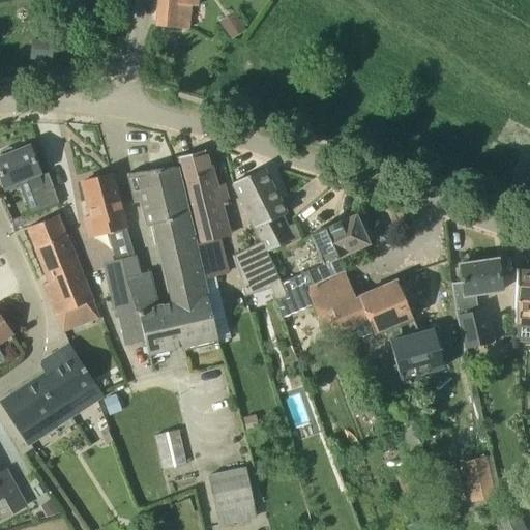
[(158,0),(156,26),(187,29),(189,5),(197,6),(197,0),(158,0)]
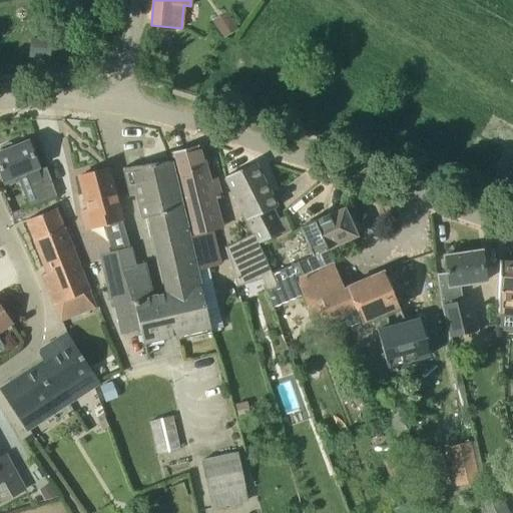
[(223,38),(237,29),(230,19),(216,28),(223,38)]
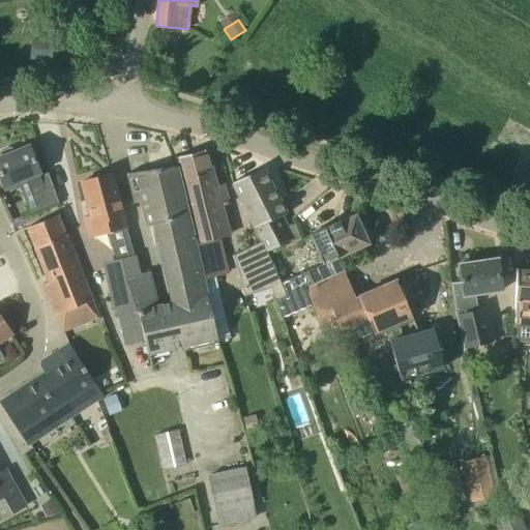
[(31,57),(52,59),(53,42),(32,40),(31,57)]
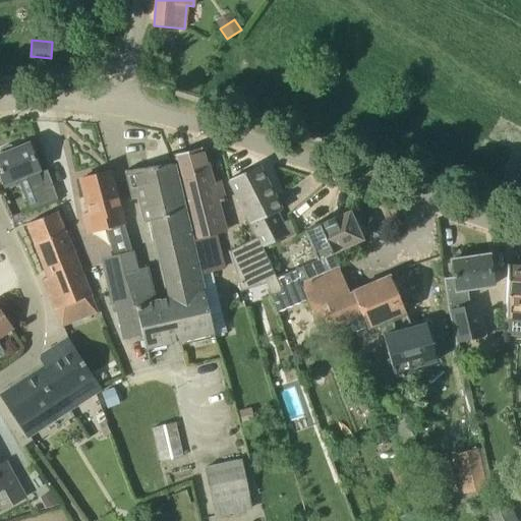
[(24,194),(31,210),(57,198),(47,170),(39,173),(38,170),(39,169),(29,145),(14,150),(13,147),(10,146),(1,149),(0,151),(0,153),(1,156),(0,156),(0,171),(4,182),(25,174),(33,191),(24,194)]
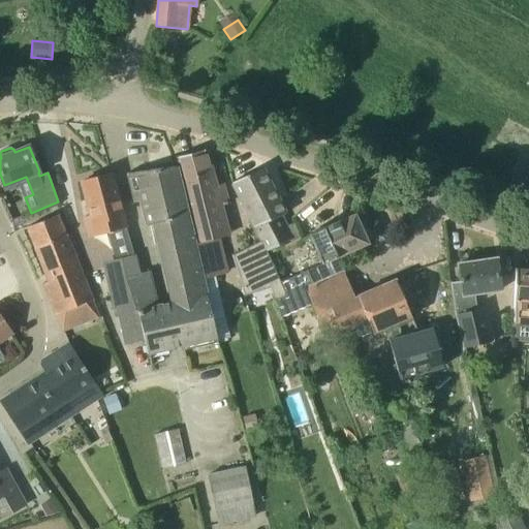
[(203,278),(212,276),(229,272),(220,238),(226,237),(205,150),(177,157),(198,243),(195,244),(203,278)]
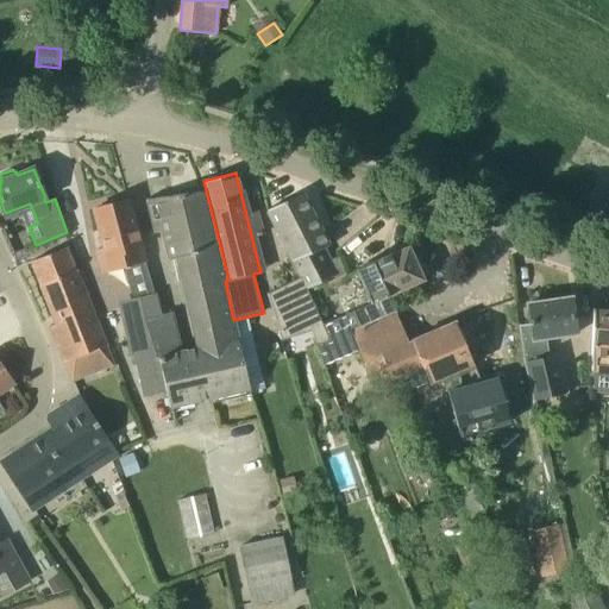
[(170,259),(177,258),(184,256),(206,347),(181,353),(171,312),(161,315),(148,319),(167,391),(170,406),(250,388),(238,339),(233,320),(225,281),(203,192),(156,199),(170,259)]
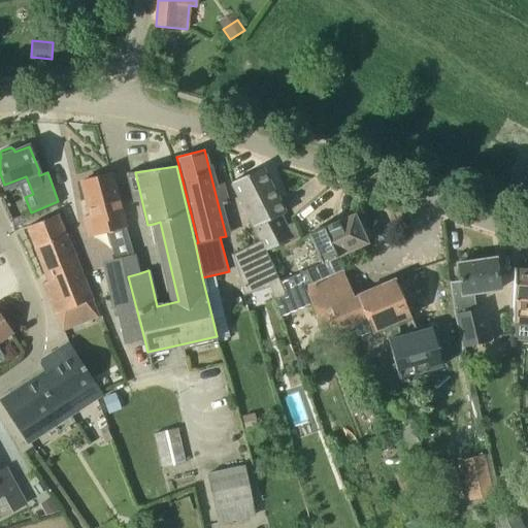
[(261,167),(232,183),(261,239),(266,250),(289,239),(290,239),(291,240),(300,236),(294,222),(288,225),(283,213),(285,213),(261,167)]
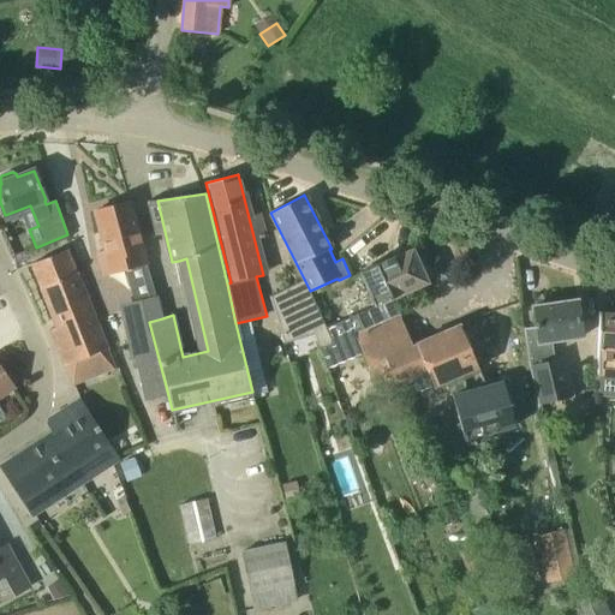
[(102,275),(145,263),(130,202),(95,212),(106,251),(97,254),(102,275)]
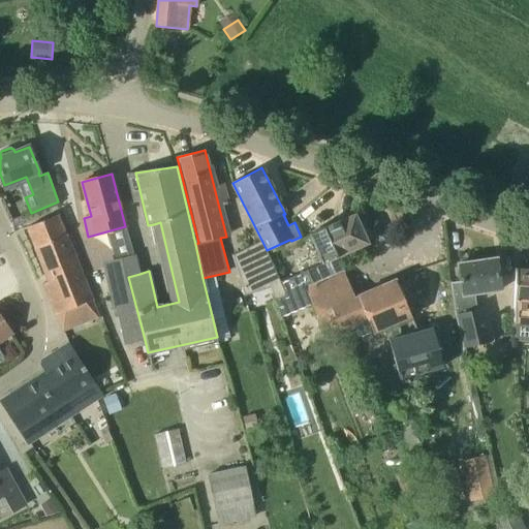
[(309,285),(343,270),(337,257),(368,243),(354,214),(309,234),(322,263),(283,281),(282,282),(296,311),(312,304),(310,301),(314,299),(309,285)]
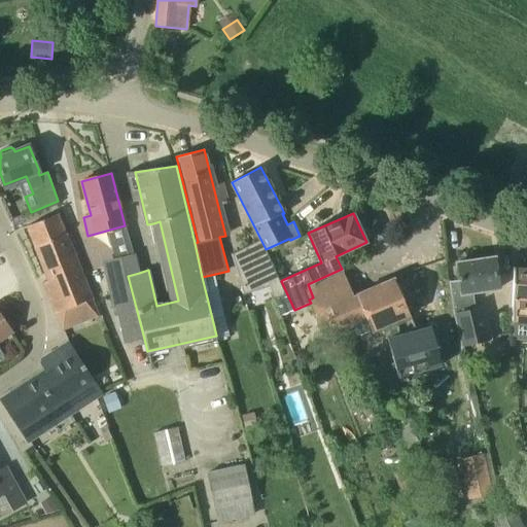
[(56,313),(77,304),(83,319),(98,314),(58,214),(27,226),(48,280),(43,282),(56,313)]
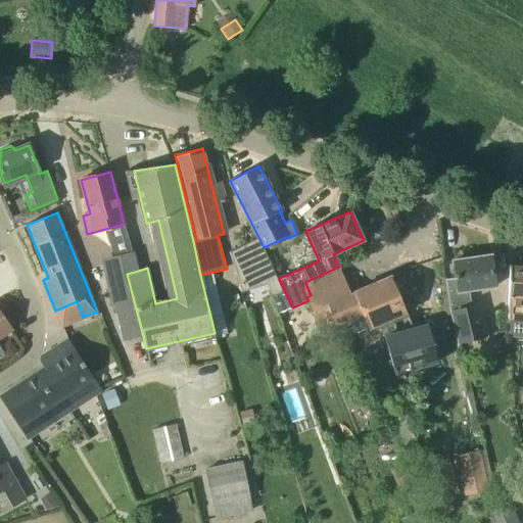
[(127,340),(143,336),(127,274),(138,271),(133,251),(116,255),(106,265),(117,313),(120,312),(127,340)]
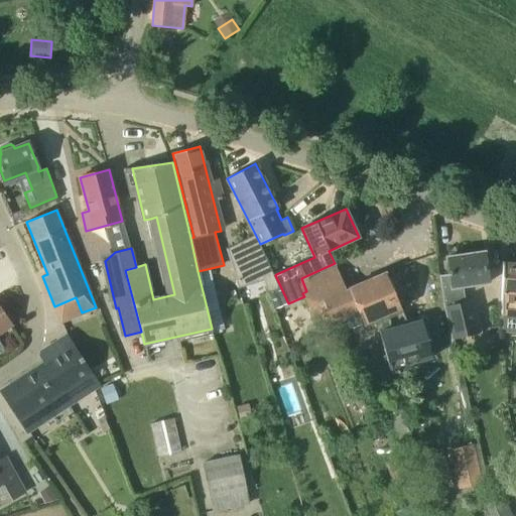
[(466,300),(464,287),(489,283),(484,252),(447,257),(450,275),(439,276),(444,305),(452,340),(482,334),(474,298),(466,300)]
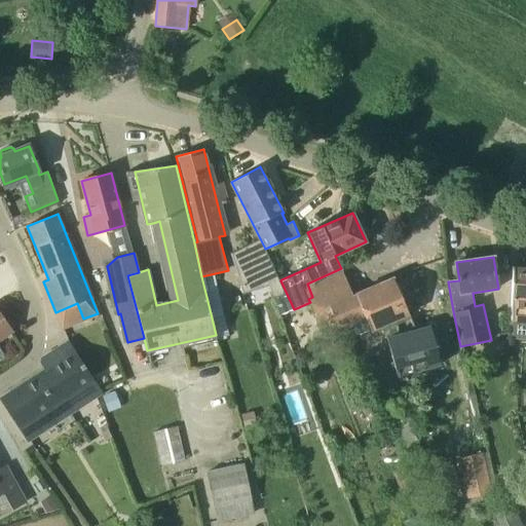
[(341,268),(307,284),(312,297),(308,299),(310,302),(314,313),(329,307),(338,327),(365,315),(371,331),(380,327),(382,332),(398,325),(396,320),(409,314),(393,278),(395,278),(393,277),(352,295),(341,268)]
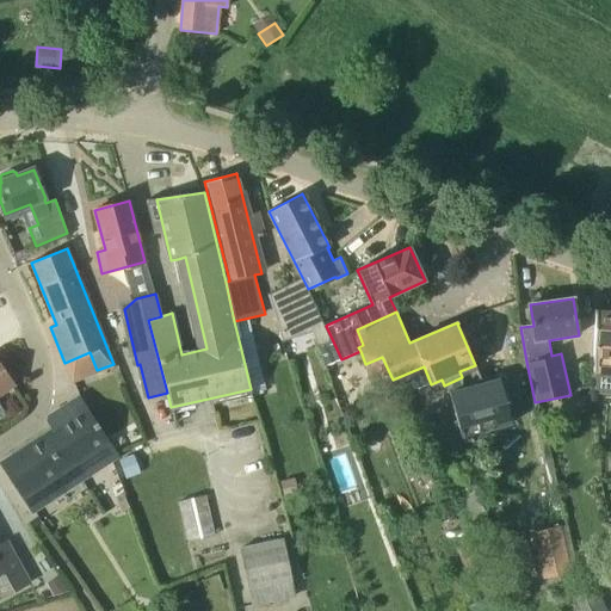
[(610,312),(596,312),(593,372),(610,374),(610,312)]
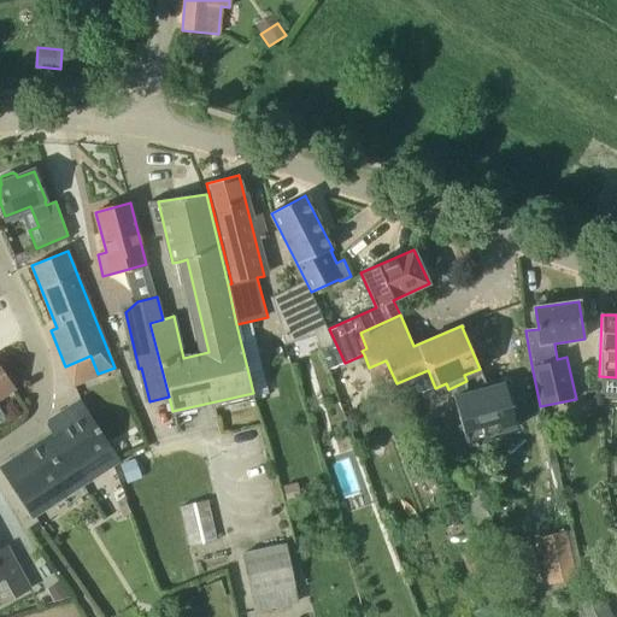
[(345,363),(329,329),(313,335),(321,351),(328,370),(345,363)]
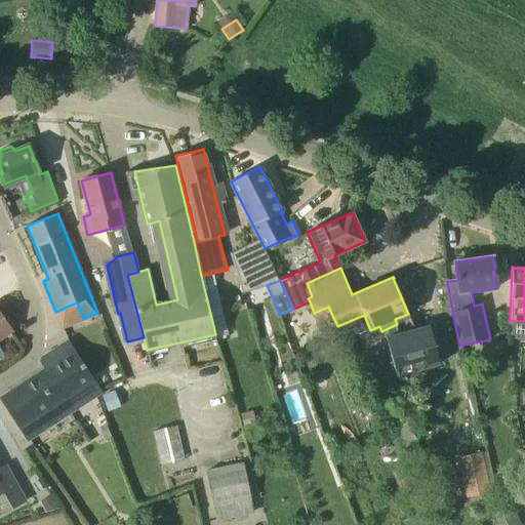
[(323,332),(337,326),(328,307),(314,313),(323,332)]
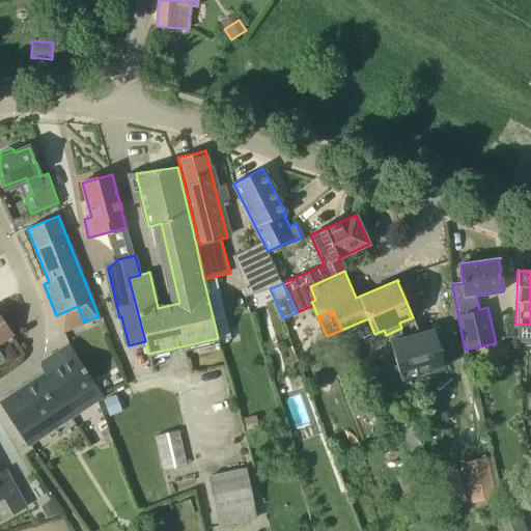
[(0,341),(11,334),(0,317),(0,341)]
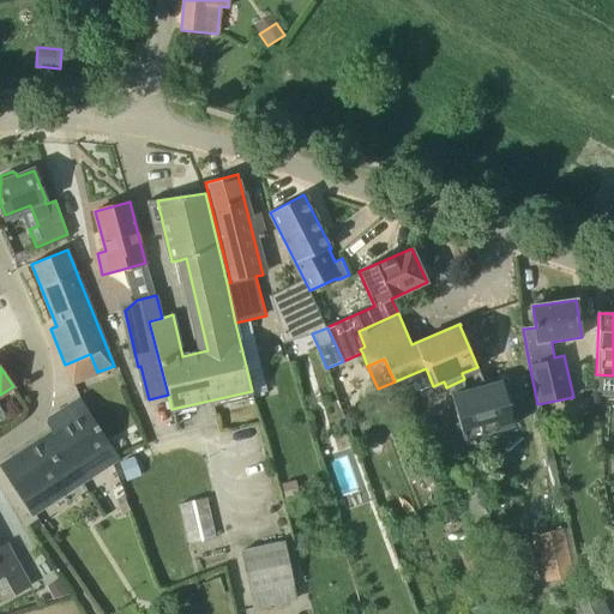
[(499,375),(447,393),(459,423),(465,441),(479,437),(516,423),(505,391),(499,375)]
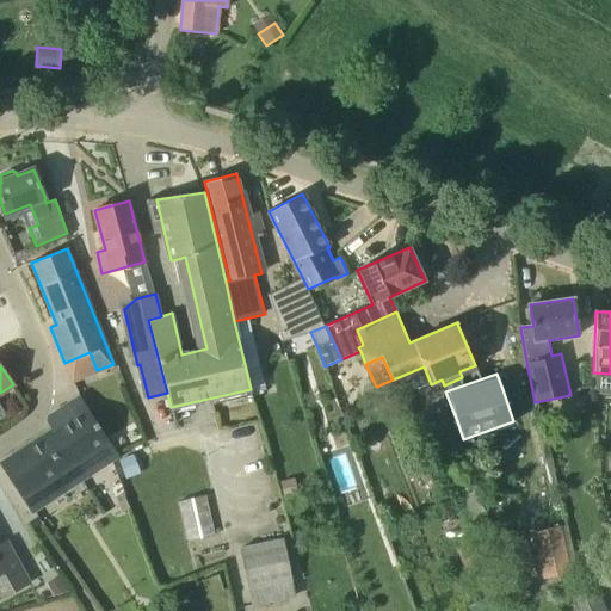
[(56,431),(2,464),(22,495),(31,508),(32,511),(56,495),(51,488),(90,461),(96,469),(117,455),(81,397),(80,397),(50,414),(49,420),(56,431)]
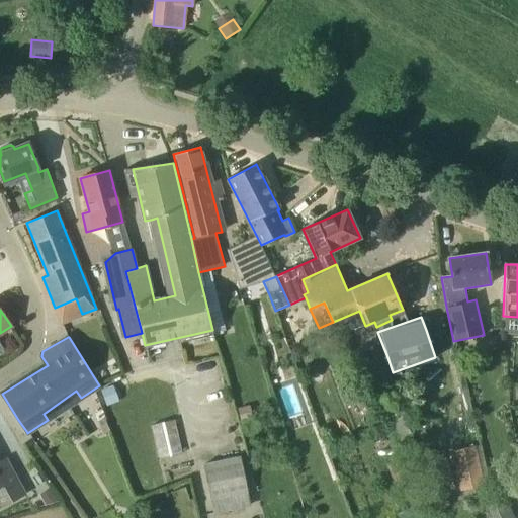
[(106,405),(118,400),(112,385),(100,391),(106,405)]
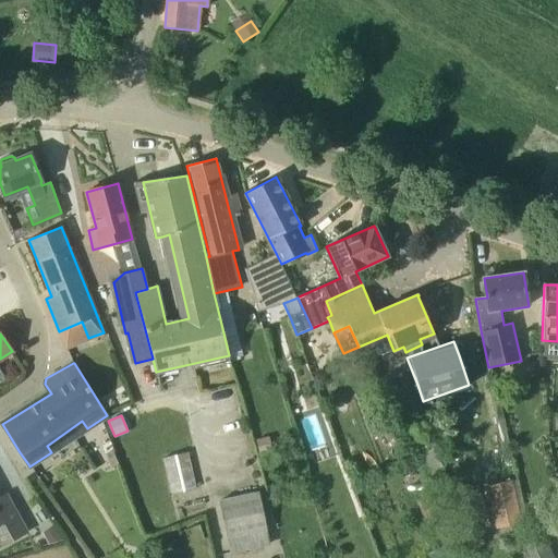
[(171,495),(196,488),(187,452),(162,459),(171,495)]
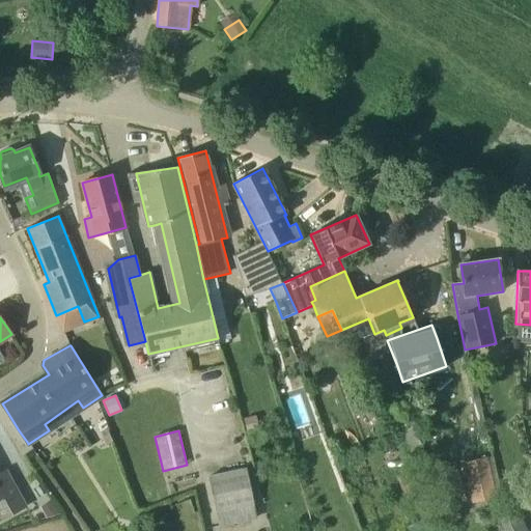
[(496,497),(487,457),(464,463),(472,502),(496,497)]
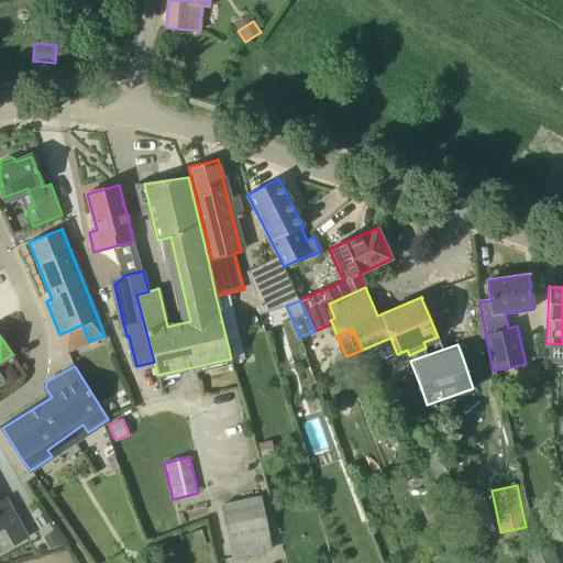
[(272,551),(268,536),(261,497),(222,505),(230,543),(228,544),(231,559),(272,551)]
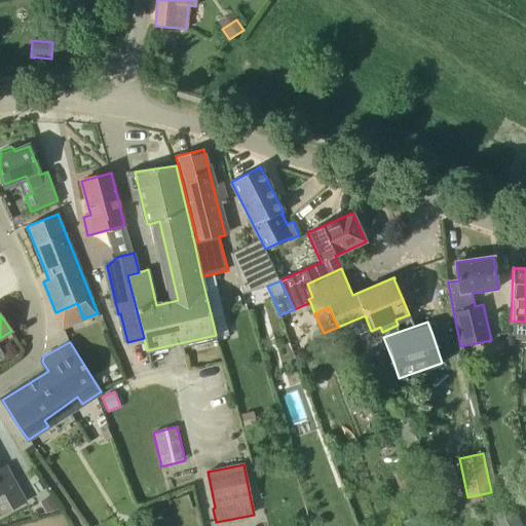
[(0,516),(27,501),(14,481),(6,465),(0,467),(0,516)]
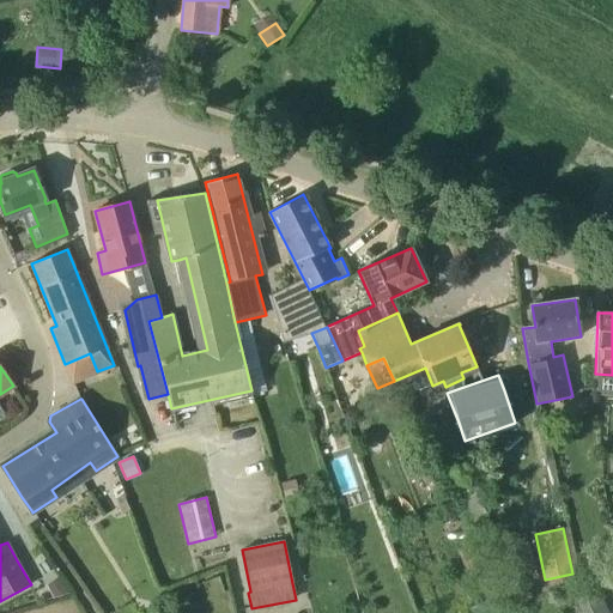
[(53,598),(68,593),(58,577),(47,584),(53,598)]
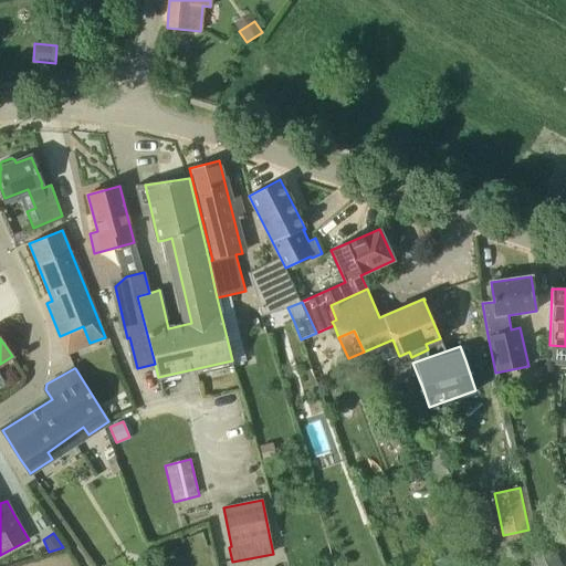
[(563,565),(549,535),(527,544),(537,565),(563,565)]
